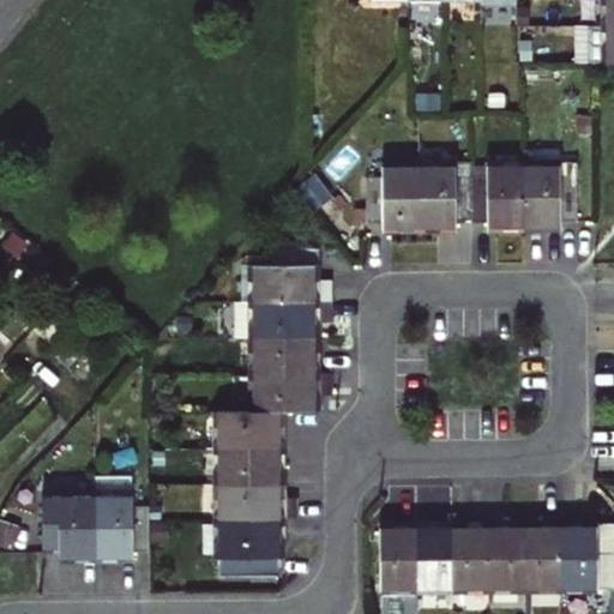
[(589,64),(594,64),(613,62),(613,25),(608,26),(589,26),(589,64)]
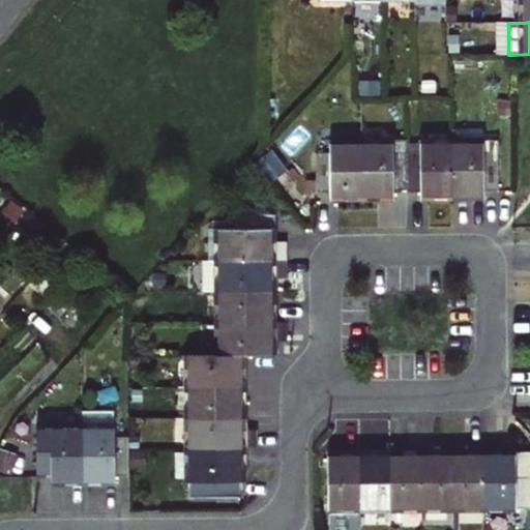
[(407,153),(407,194),(420,193),(420,198),(452,198),(452,143),(421,143),(421,153),(407,153)]
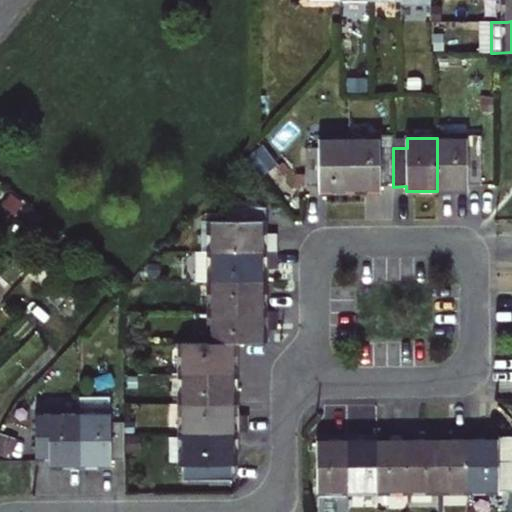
[(467,138),(437,138),(437,191),(469,190),(469,186),(482,185),(482,148),(467,148),(467,138)]
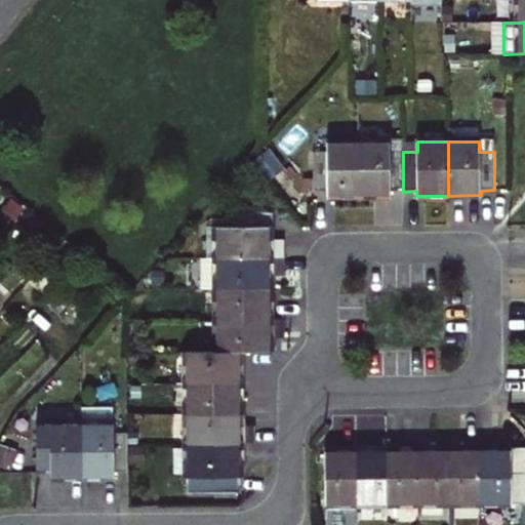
[(327,196),(360,196),(360,143),(327,143),(327,154),(314,154),(314,191),(327,191),(327,196)]
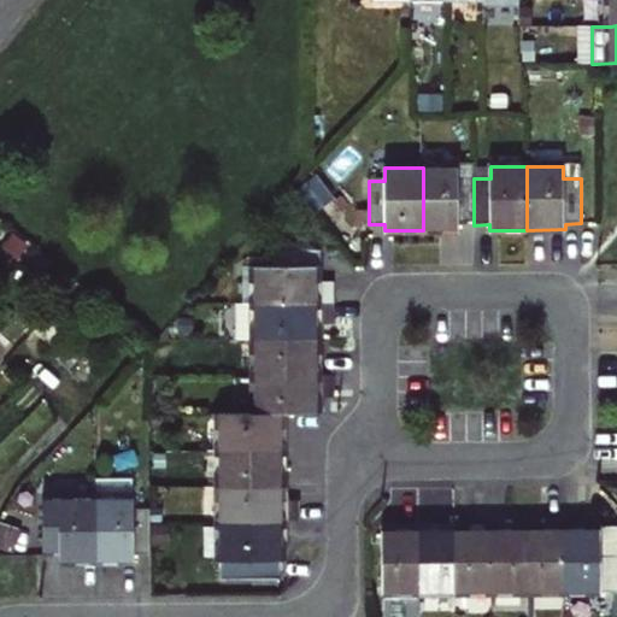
[(423,168),(423,230),(459,230),(459,225),(474,225),(474,178),(458,178),(458,168),(423,168)]
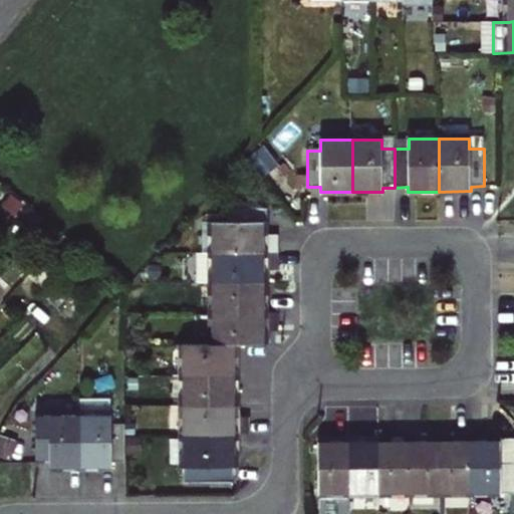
[(216,254),(278,254),(278,233),(264,233),(264,222),(268,222),(268,209),(235,209),(235,223),(210,223),(210,236),(205,237),(205,254),(216,254)]
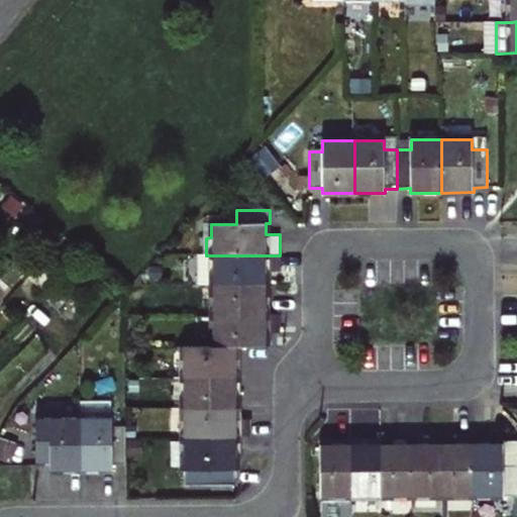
[(217,285),(267,285),(267,271),(280,271),(280,255),(217,255),(206,255),(205,279),(203,279),(203,284),(217,285)]
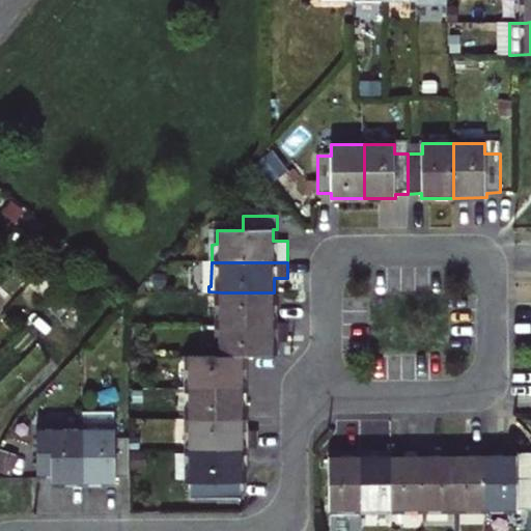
[(27,290),(42,303),(63,279),(49,268),(27,290)]
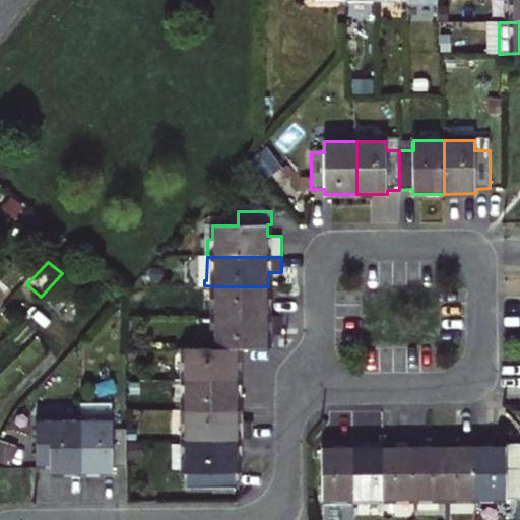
[(218,286),(218,317),(272,317),(272,300),(267,300),(268,286),(218,286)]
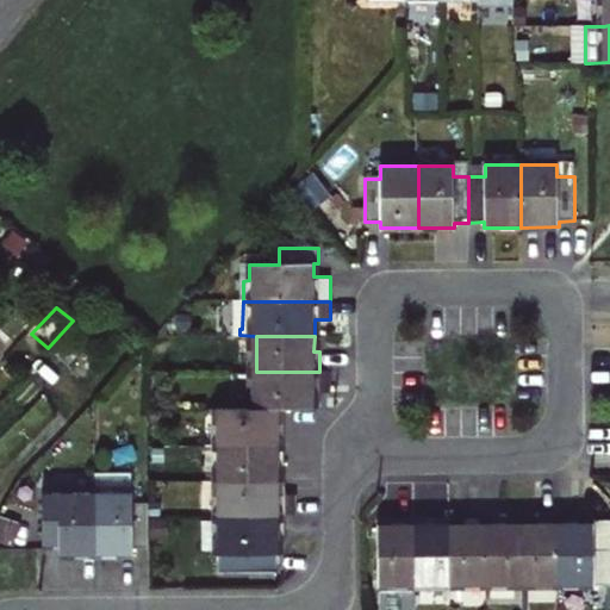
[(257,408),(279,408),(316,408),(316,393),(331,393),(331,372),(319,372),(256,372),(257,408)]
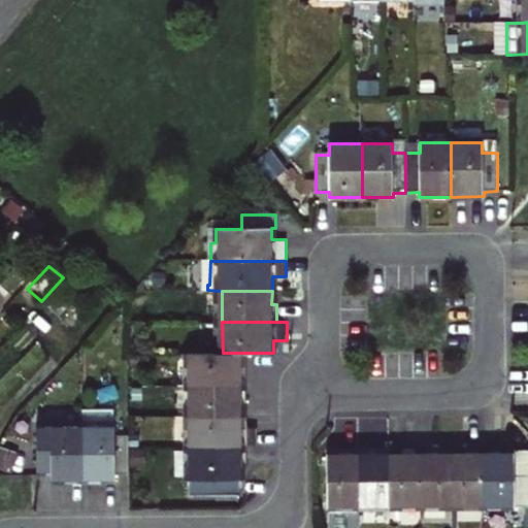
[(192,353),(192,384),(246,383),(246,365),(240,365),(241,353),(223,353),(192,353)]
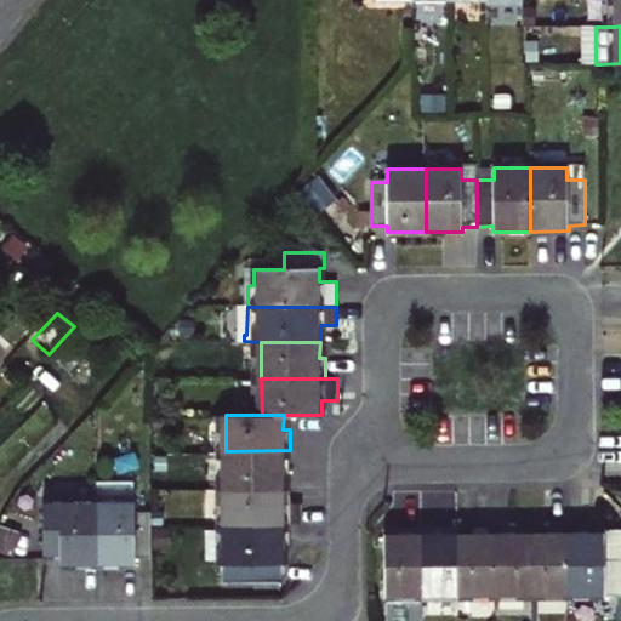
[(226,451),(226,490),(284,489),(284,476),(290,476),(290,450),(226,451)]
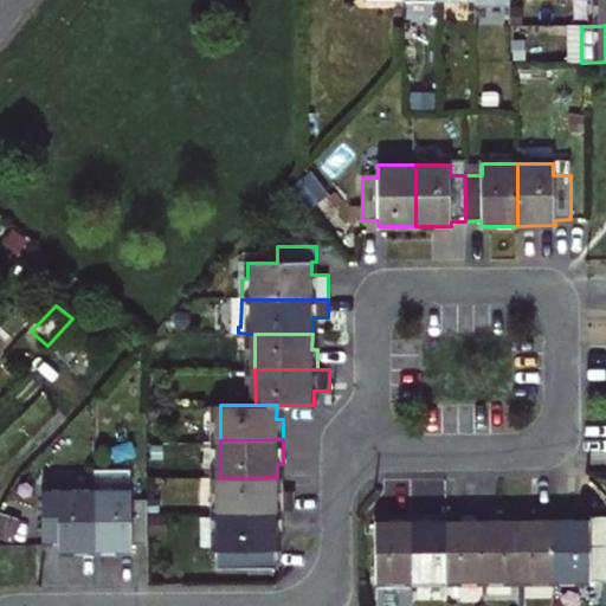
[(95,469),(95,489),(95,549),(131,549),(131,545),(146,545),(146,498),(130,500),(130,469),(95,469)]
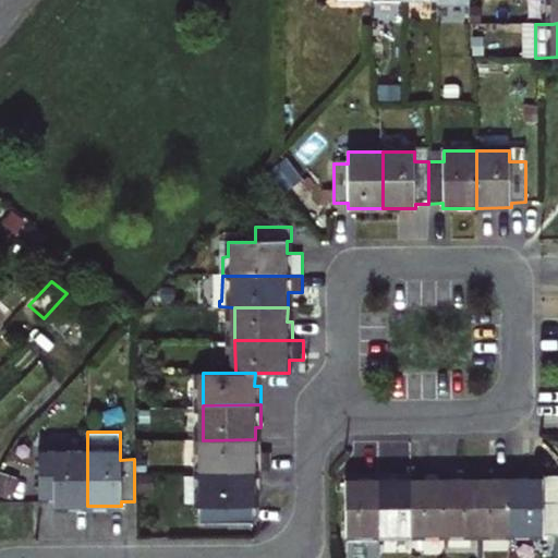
[(203,440),(203,472),(262,472),(273,472),(273,452),(255,453),(255,439),(203,440)]
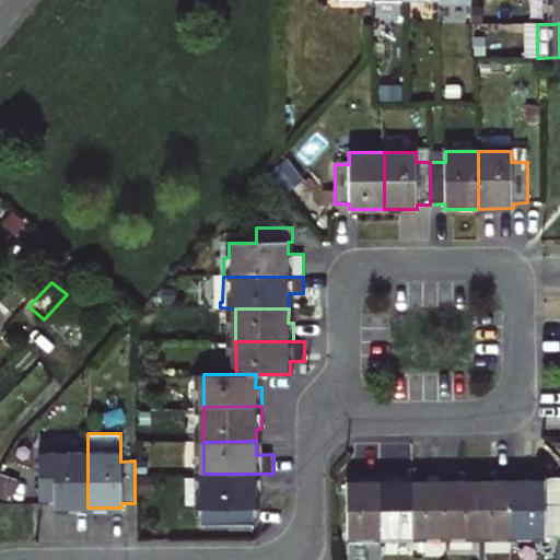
[(39,452),(39,504),(54,504),(54,508),(88,508),(88,452),(39,452)]
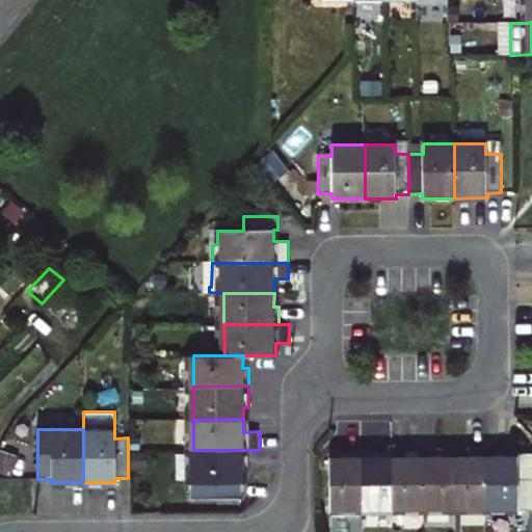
[(181,482),(189,482),(193,482),(193,450),(181,450),(181,482)]
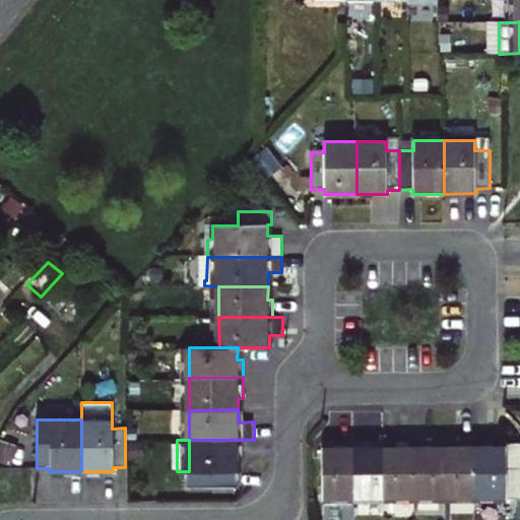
[(244,460),(244,440),(189,440),(189,471),(185,471),(185,488),(239,489),(239,460),(244,460)]
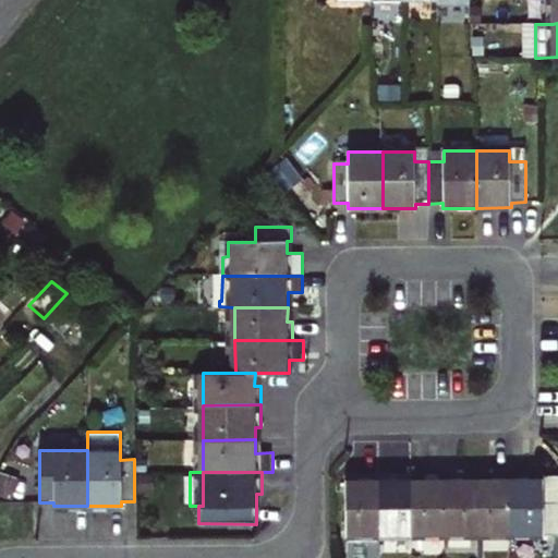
[(346,536),(378,536),(378,473),(360,473),(360,480),(346,480),(346,536)]
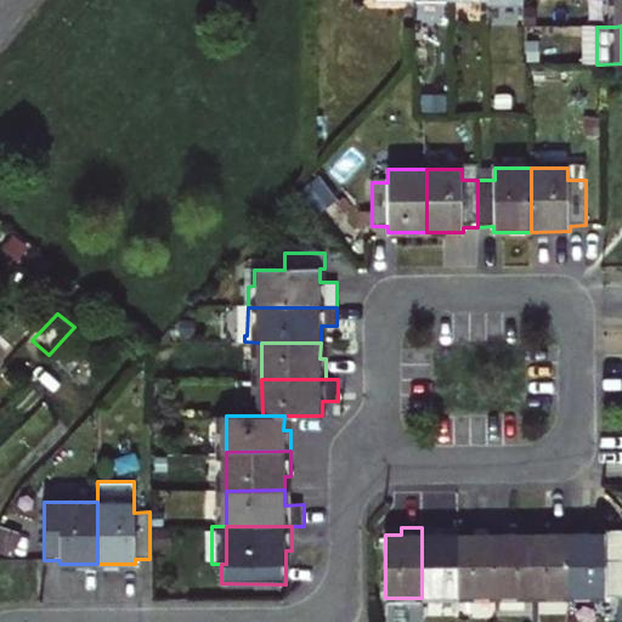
[(422,527),(422,598),(457,598),(457,533),(445,533),(445,529),(422,527)]
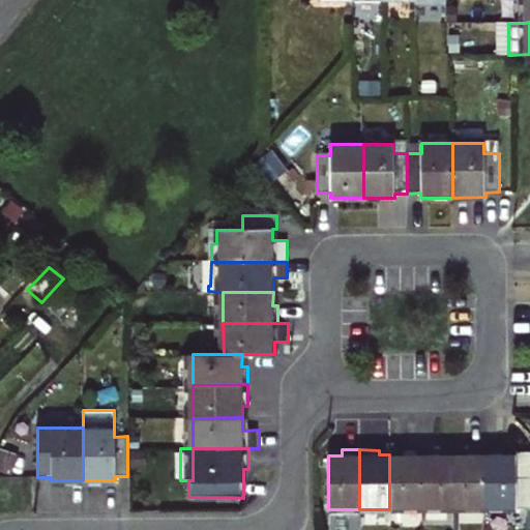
[(404,455),(389,454),(389,509),(421,509),(420,450),(404,449),(404,455)]
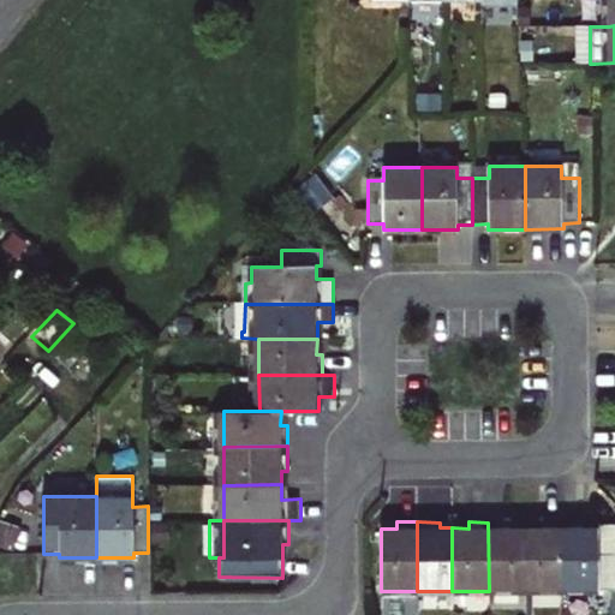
[(541,527),(524,527),(525,591),(561,590),(561,523),(541,521),(541,527)]
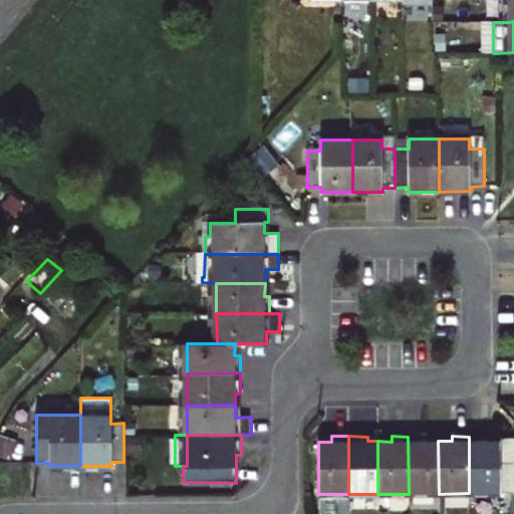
[(439,494),(438,441),(428,441),(428,437),(408,437),(409,494),(439,494)]
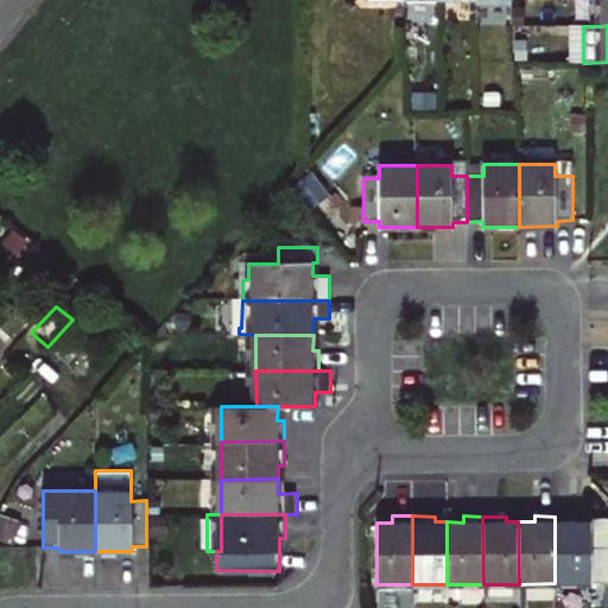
[(576,517),(555,517),(555,583),(607,582),(607,518),(590,519),(590,523),(576,523),(576,517)]
